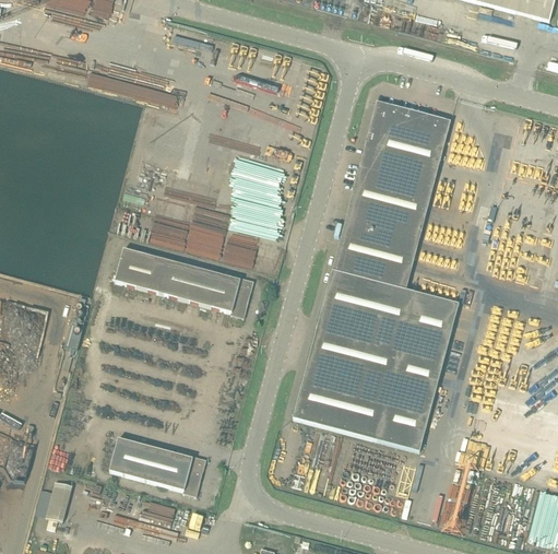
[(479,0),(550,19),(555,0),(479,0)]
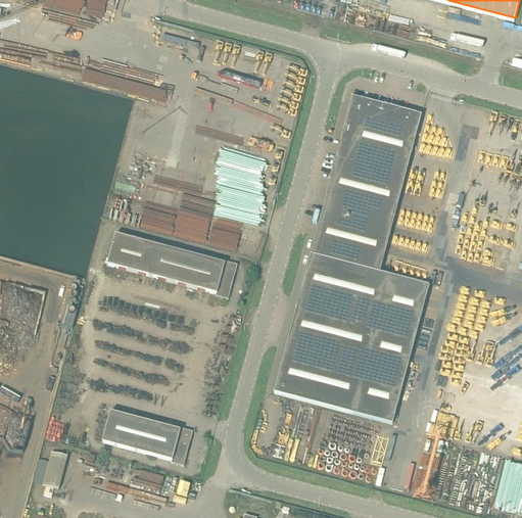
[(194,53),(193,63),(206,65),(207,55),(194,53)]
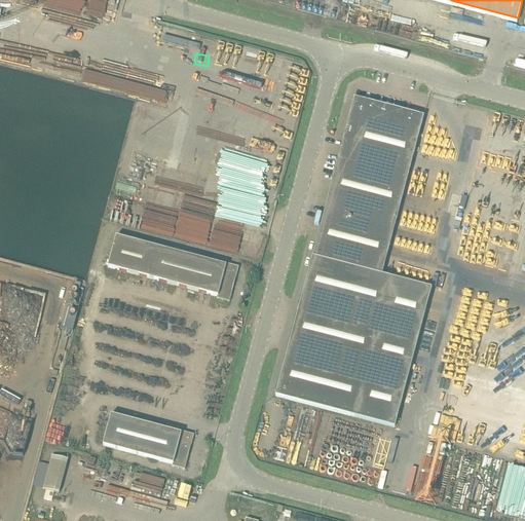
[(301,75),(310,76),(311,70),(315,71),(315,59),(302,59),(301,75)]
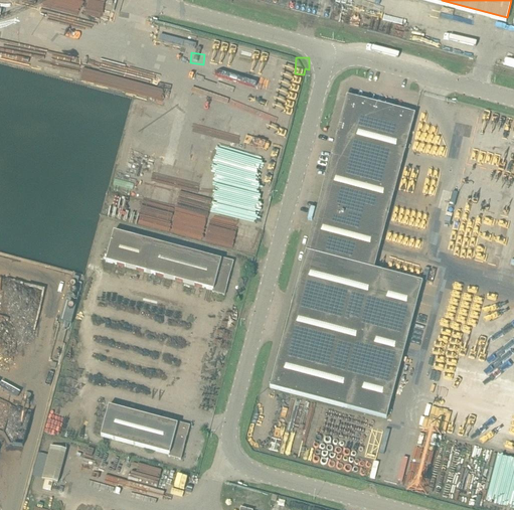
[(307,246),(271,383),(387,414),(423,278),(374,265),(415,110),(348,92),(344,106),(346,107),(345,112),(343,111),(337,134),(346,136),(342,152),(333,150),(307,246)]
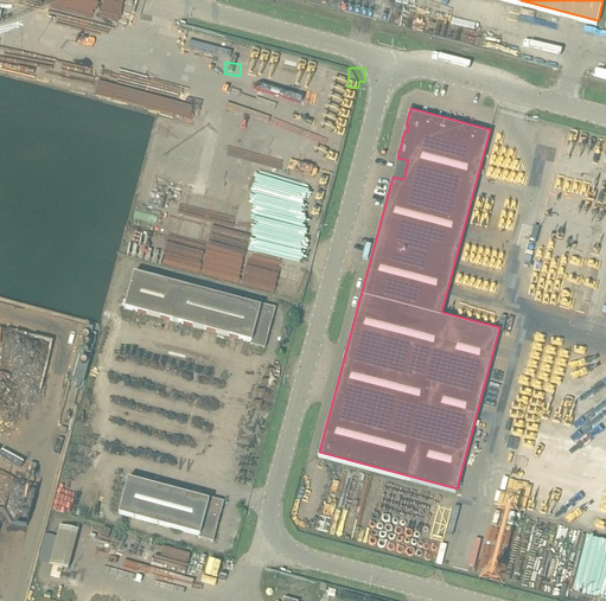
[(325,138),(324,144),(336,147),(338,141),(325,138)]
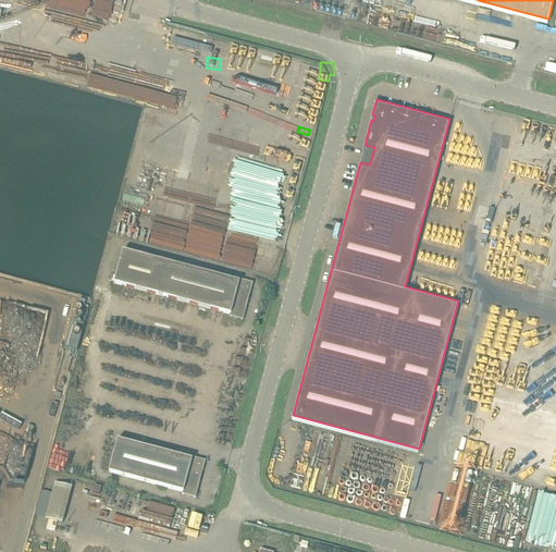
[(291,146),(289,169),(300,169),(301,147),(291,146)]
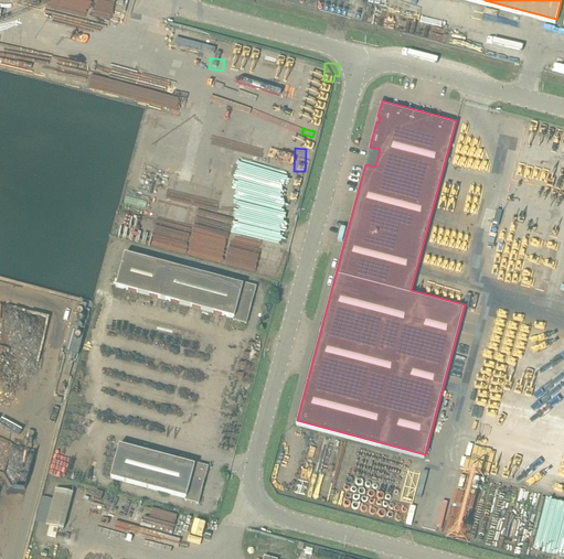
[(291,193),(287,207),(295,208),(298,195),(291,193)]
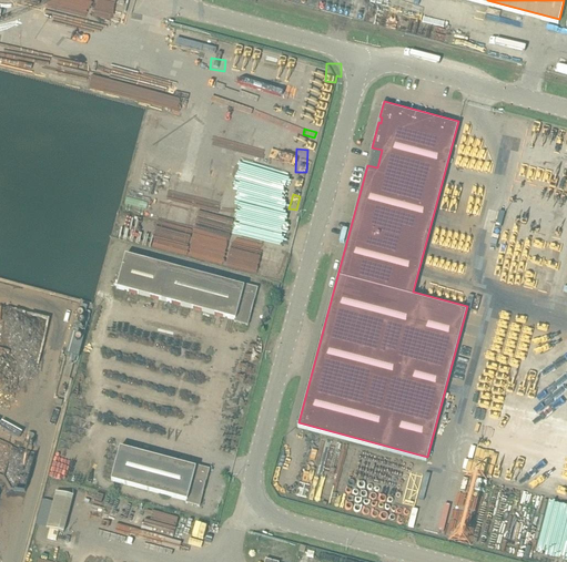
[(141,207),(139,232),(151,233),(150,236),(164,237),(166,210),(141,207)]
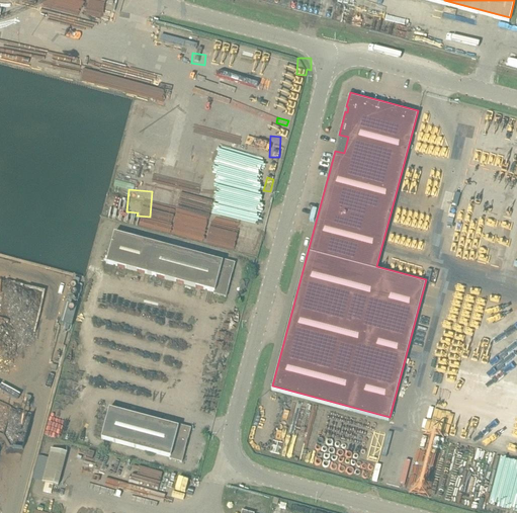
[(223,257),(154,239),(115,229),(107,259),(214,287),(213,289),(218,290),(227,292),(231,278),(232,277),(231,277),(232,274),(233,274),(233,273),(236,259),(227,256),(223,255),(223,257)]
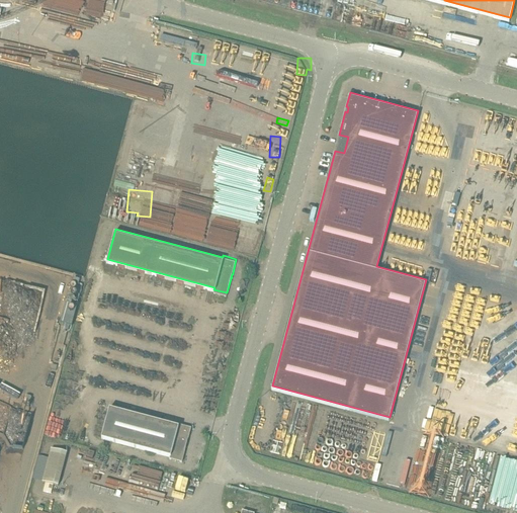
[(74,308),(71,317),(80,319),(83,310),(74,308)]
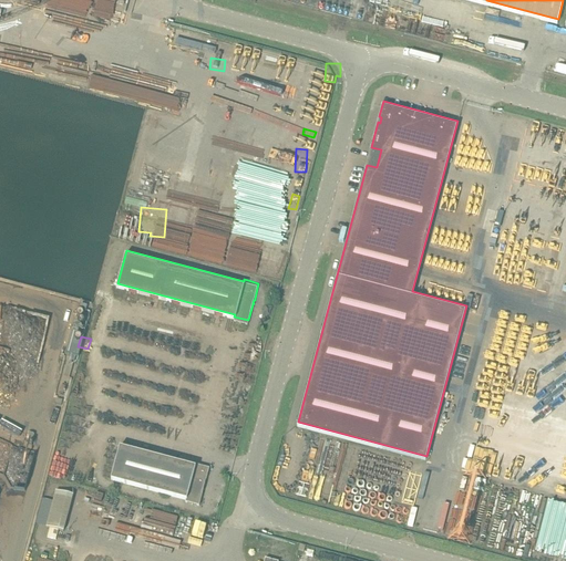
[(196,461),(121,442),(112,475),(187,495),(186,497),(201,501),(211,464),(196,459),(196,461)]
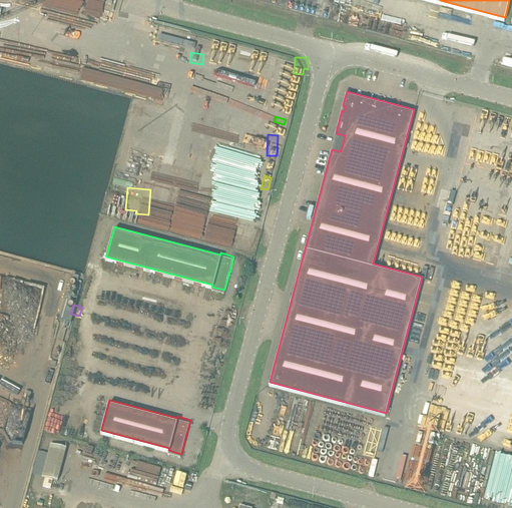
[(45,468),(67,472),(75,435),(62,433),(61,437),(53,435),(50,450),(49,450),(45,468)]
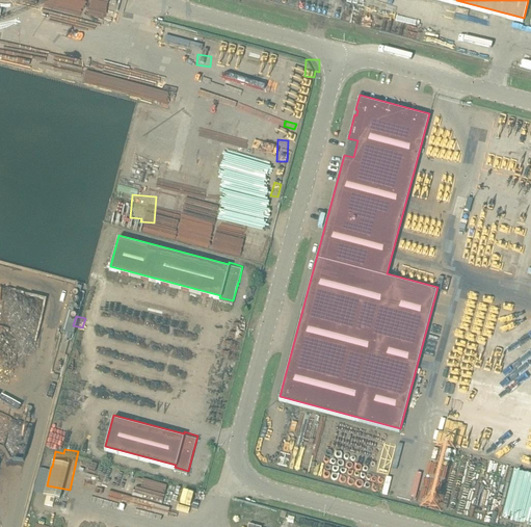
[(144,467),(142,475),(155,478),(157,470),(144,467)]
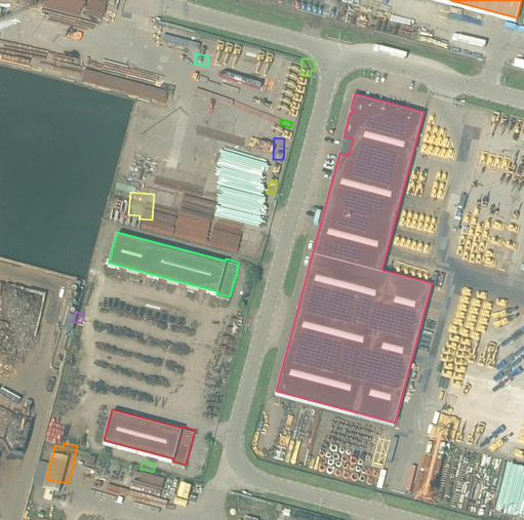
[(190,488),(193,479),(180,476),(177,485),(190,488)]
